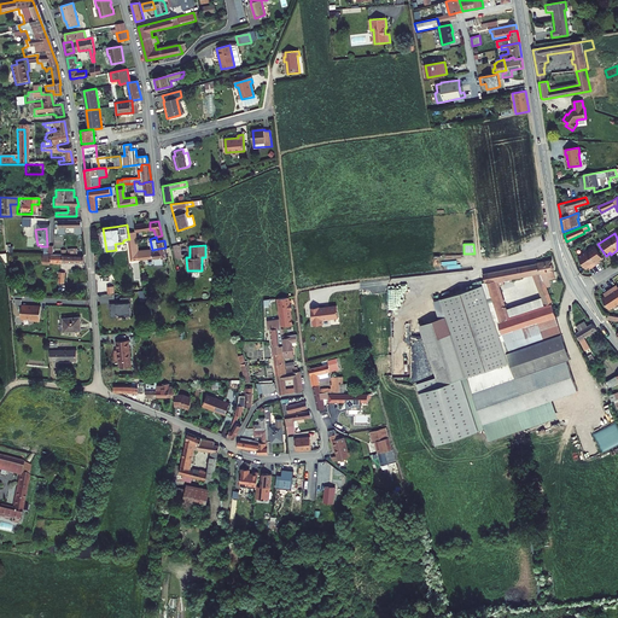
[(52,248),(47,248),(47,257),(39,257),(39,268),(46,268),(48,266),(83,266),(82,257),(53,257),(52,248)]
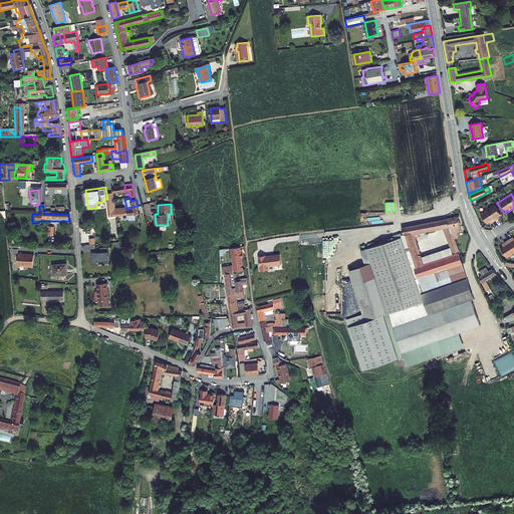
[(140,214),(138,206),(132,207),(126,208),(114,209),(115,216),(116,216),(120,216),(129,215),(130,220),(136,219),(136,218),(136,214),(137,214),(140,214)]
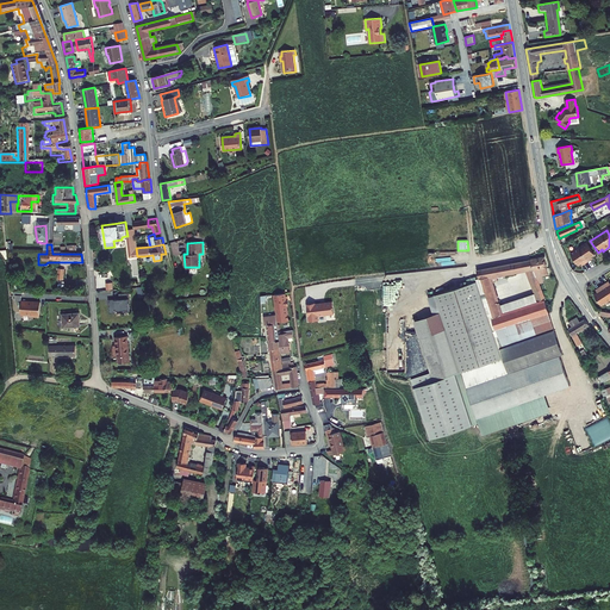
[(583,244),(567,254),(574,266),(579,263),(580,266),(587,261),(586,259),(591,255),(583,244)]
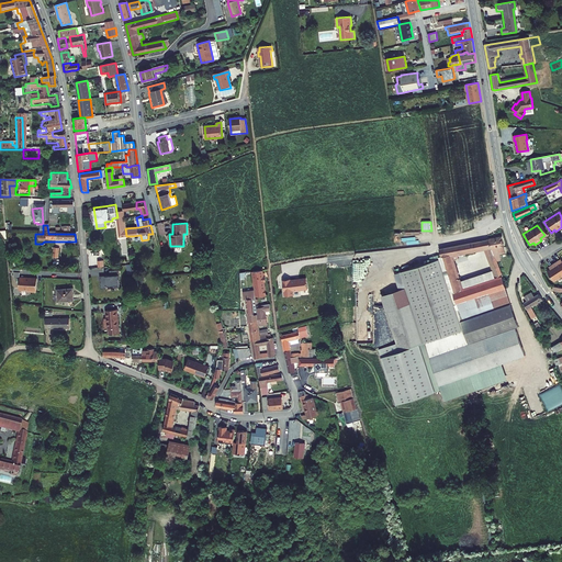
[(505,253),(502,237),(490,239),(491,247),(494,255),(499,254),(505,253)]
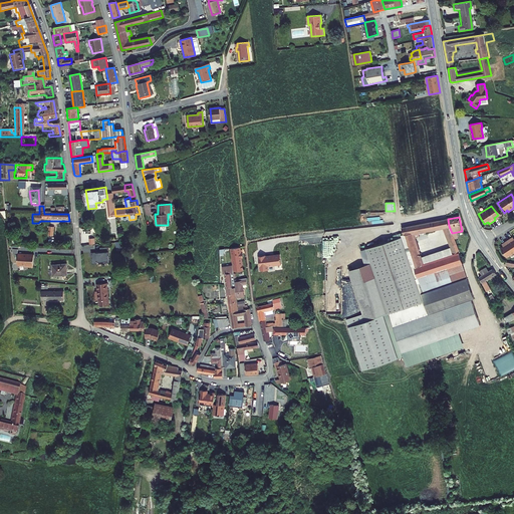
[(420,257),(414,237),(420,236),(419,232),(439,228),(437,221),(402,228),(405,236),(366,249),(388,312),(389,312),(400,345),(402,352),(427,343),(460,332),(481,324),(472,299),(474,298),(467,278),(462,263),(463,263),(455,239),(452,233),(449,226),(448,219),(442,220),(444,227),(451,247),(454,255),(423,264),(420,257)]
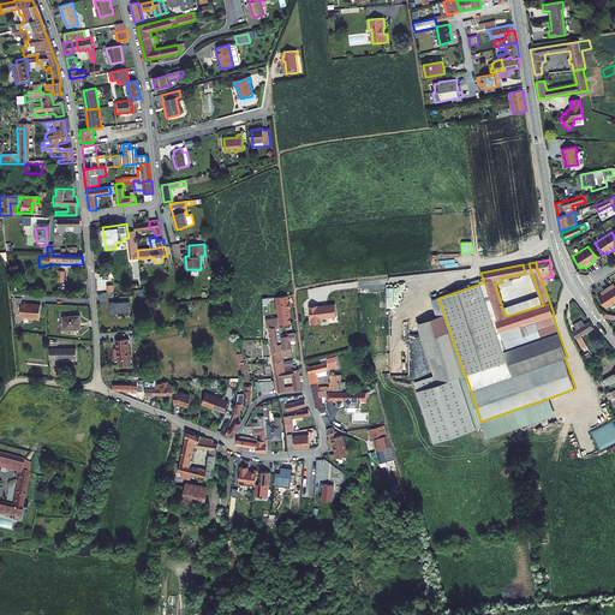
[(603,294),(599,297),(607,308),(614,302),(614,299),(608,288),(603,291),(605,293),(603,294)]
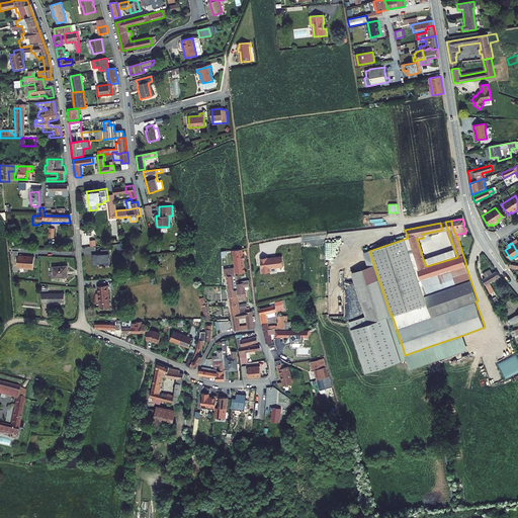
[(92,255),(93,266),(98,266),(98,264),(104,263),(104,265),(109,265),(109,258),(110,258),(109,249),(100,250),(101,254),(92,255)]
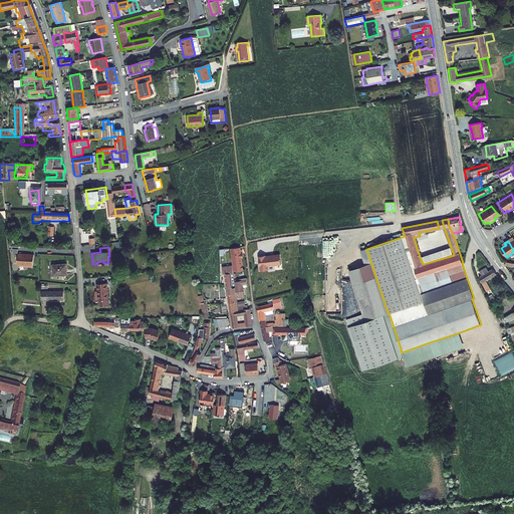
[(241,253),(240,247),(231,248),(232,255),(231,255),(232,260),(233,259),(234,271),(243,270),(242,258),(243,257),(242,253),(241,253)]
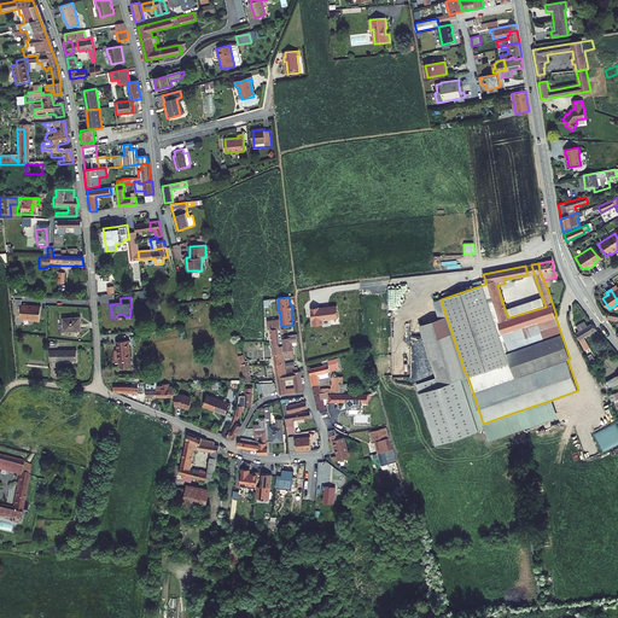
[(462,421),(481,415),(467,375),(466,375),(441,299),(433,302),(439,319),(423,325),(442,384),(449,382),(462,421)]
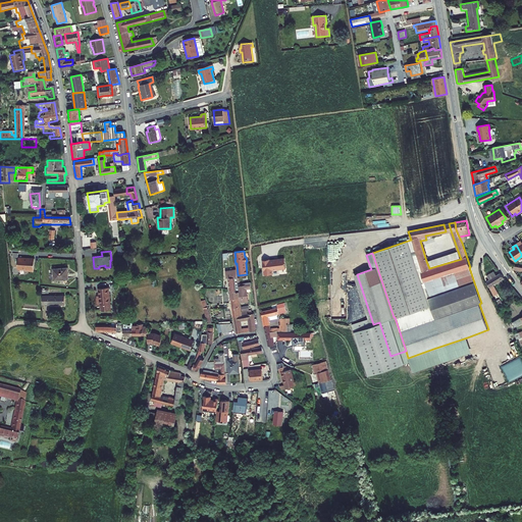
[(271,258),(264,259),(266,273),(274,272),(274,269),(288,267),(286,257),(278,258),(278,259),(275,259),(275,258),(271,259),(271,258)]
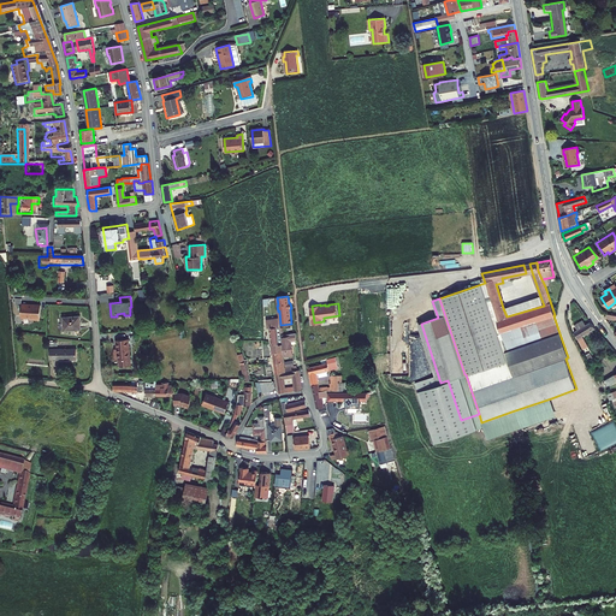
[(21,304),(21,320),(40,320),(40,304),(21,304)]
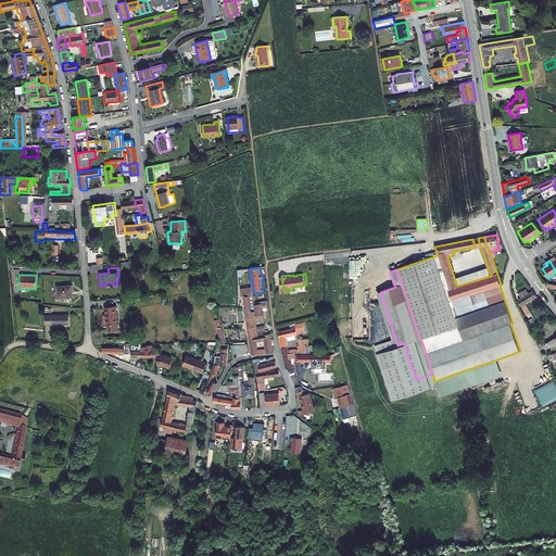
[(555,298),(554,300),(555,301),(555,285),(547,283),(546,287),(554,289),(555,288),(555,298)]
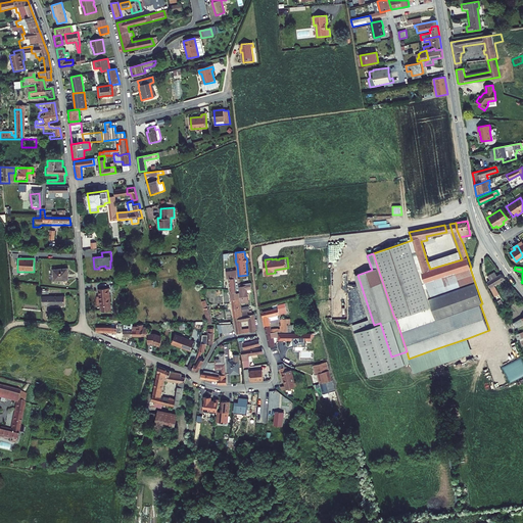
[(238,285),(239,284),(238,282),(238,279),(237,270),(226,272),(227,278),(229,278),(231,292),(237,291),(236,289),(237,289),(237,286),(238,286),(238,285)]
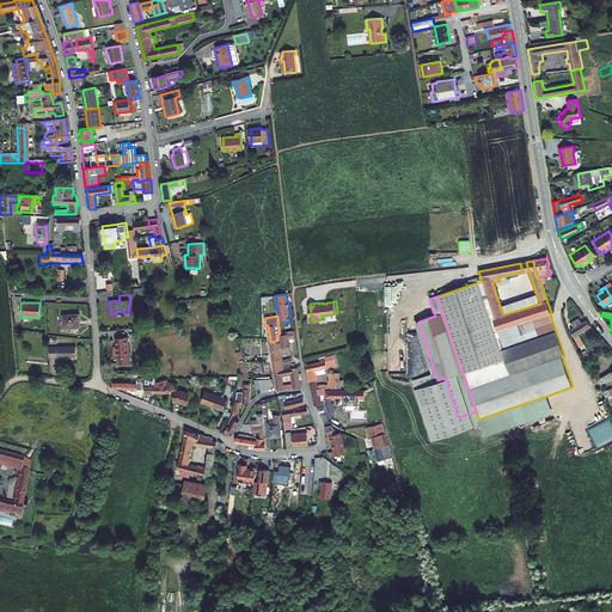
[(75,317),(61,318),(61,330),(77,330),(75,317)]
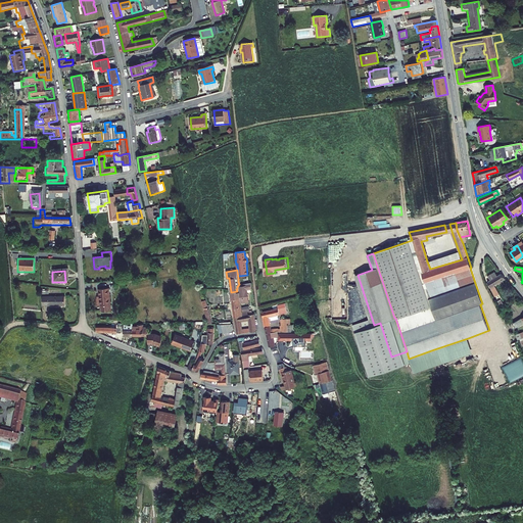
[(488,277),(490,280),(487,282),(494,295),(498,293),(494,285),(505,279),(502,274),(497,276),(495,273),(488,277)]
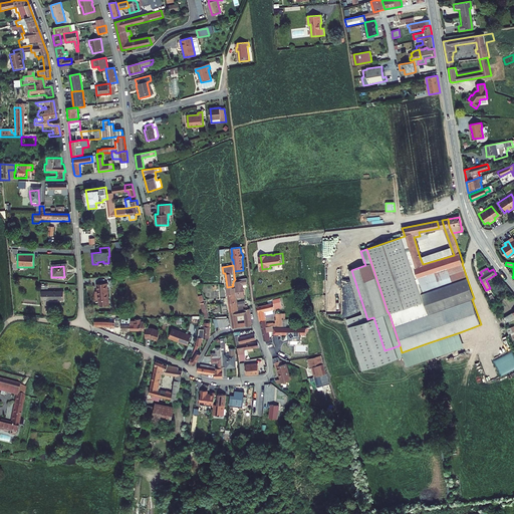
[(242,281),(235,282),(237,297),(245,296),(243,285),(248,284),(247,278),(242,278),(242,281)]
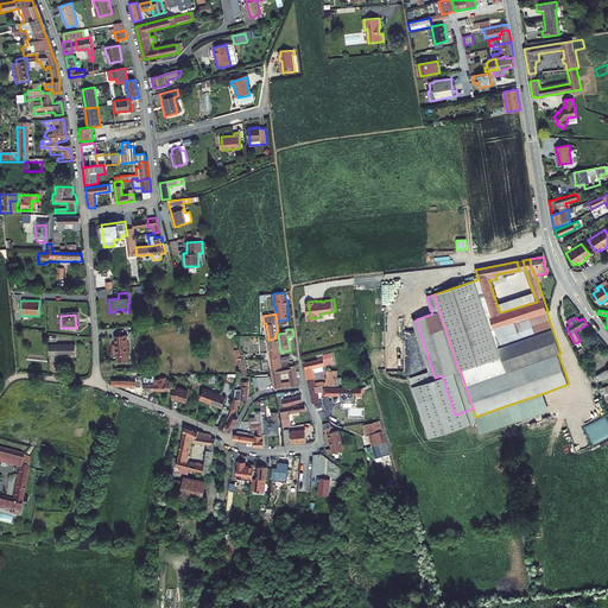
[(270,348),(279,347),(278,334),(278,330),(277,331),(277,333),(276,333),(276,336),(274,336),(276,339),(268,340),(270,348)]
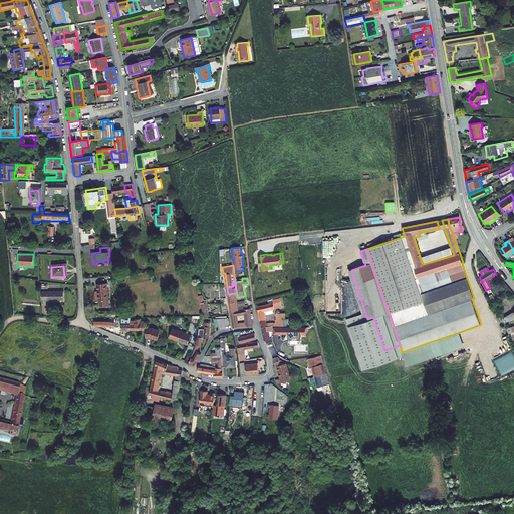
[(109,304),(107,283),(96,284),(97,291),(97,293),(96,293),(95,293),(95,300),(99,299),(100,305),(109,304)]
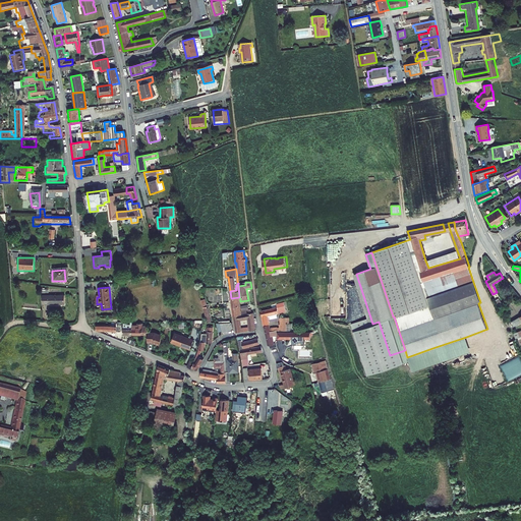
[(337,310),(344,310),(344,291),(331,291),(331,315),(337,315),(337,310)]
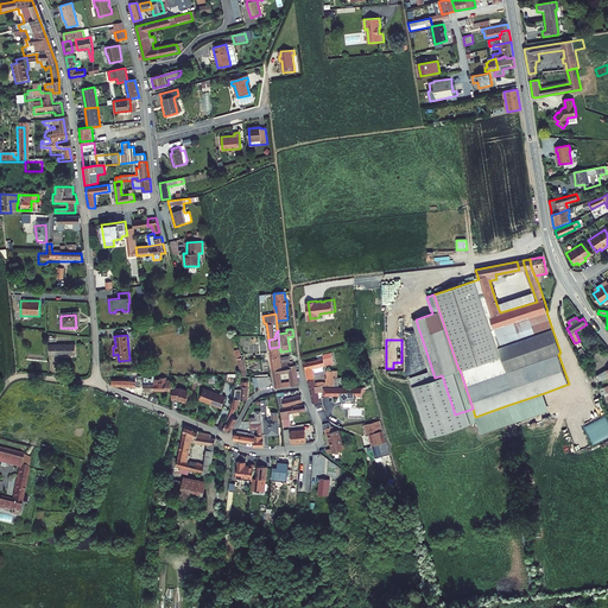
[(71,347),(52,348),(52,360),(73,359),(71,347)]
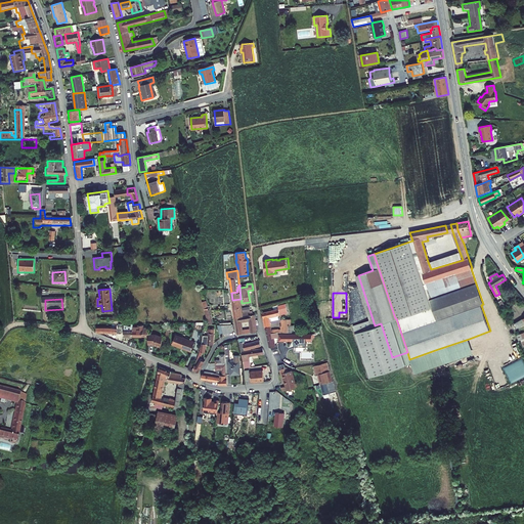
[(243,313),(241,299),(232,300),(234,318),(244,317),(243,313)]
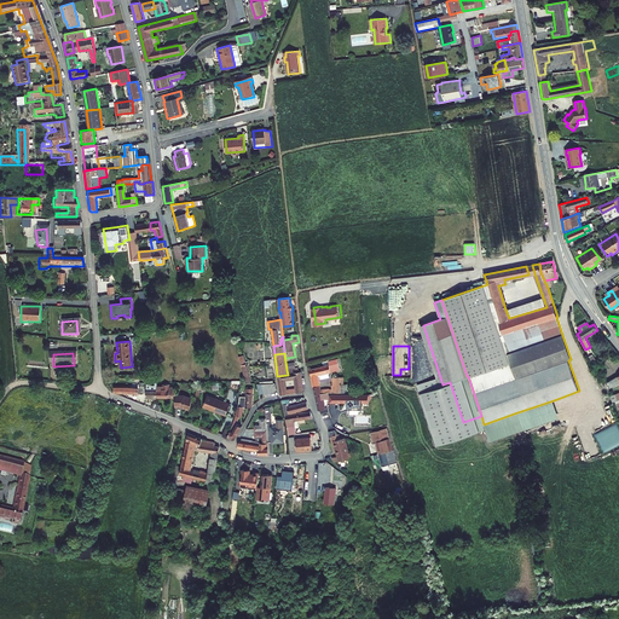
[(310,370),(312,381),(319,380),(320,380),(320,379),(329,377),(329,374),(329,372),(340,369),(337,359),(329,360),(329,365),(310,370)]
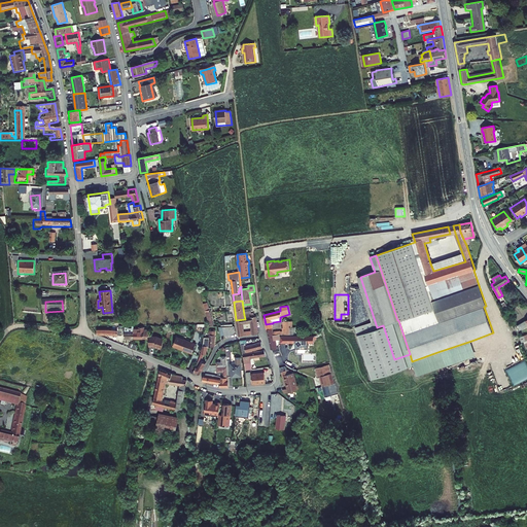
[(256,316),(250,317),(249,314),(244,315),(245,319),(236,320),(239,337),(244,336),(243,331),(242,325),(243,324),(251,322),(252,330),(253,335),(258,334),(256,316)]
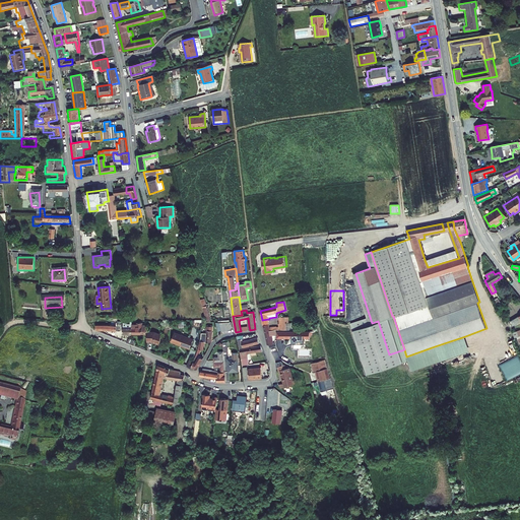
[(372,323),(369,313),(350,319),(368,371),(403,360),(400,351),(389,354),(378,321),(372,323)]
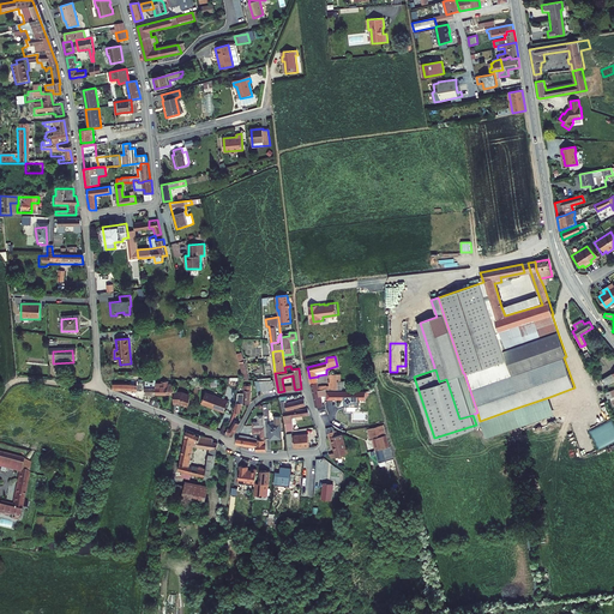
[(613,372),(602,379),(606,384),(613,379),(613,372)]
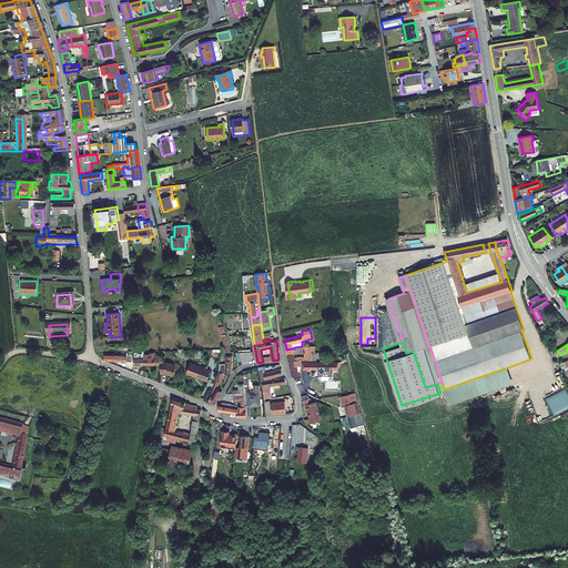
[(302,361),(317,359),(317,358),(318,358),(318,353),(315,353),(313,353),(313,346),(305,346),(306,353),(305,353),(305,357),(302,357),(302,356),(295,357),(295,361),(300,361),(302,361)]
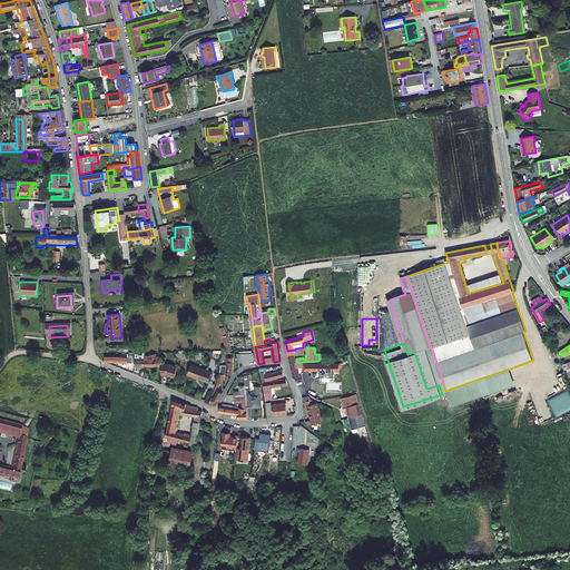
[(105,362),(108,362),(121,363),(128,363),(131,363),(131,355),(128,355),(128,354),(121,353),(121,356),(105,356),(105,362)]
